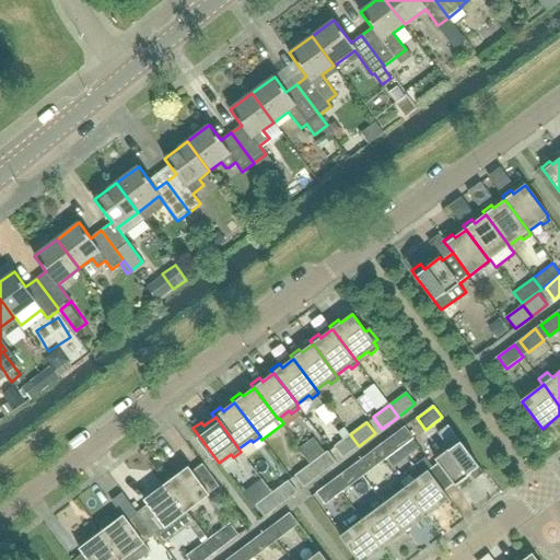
[(419,445),(405,427),(376,448),(385,459),(391,467),(419,445)]
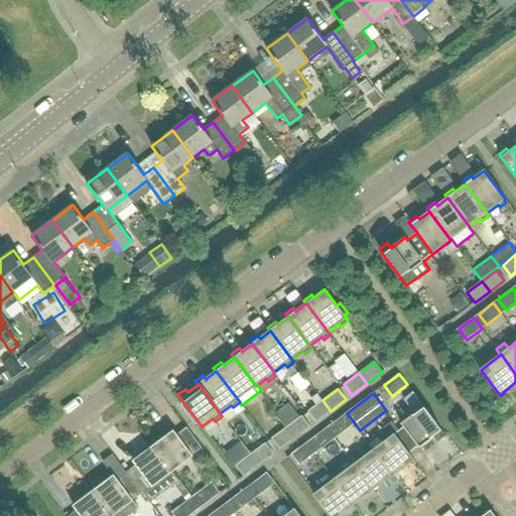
[(413,393),(405,399),(415,412),(401,423),(419,447),(433,437),(437,441),(445,435),(441,429),(413,393)]
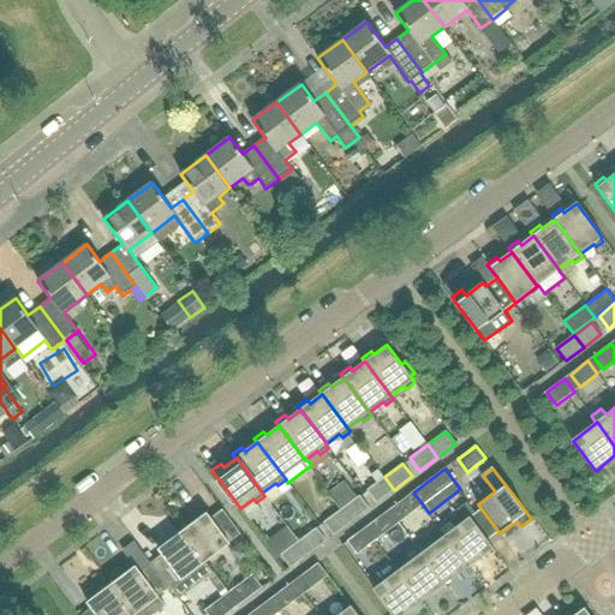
[(376,503),(394,490),(384,477),(366,490),(376,503)]
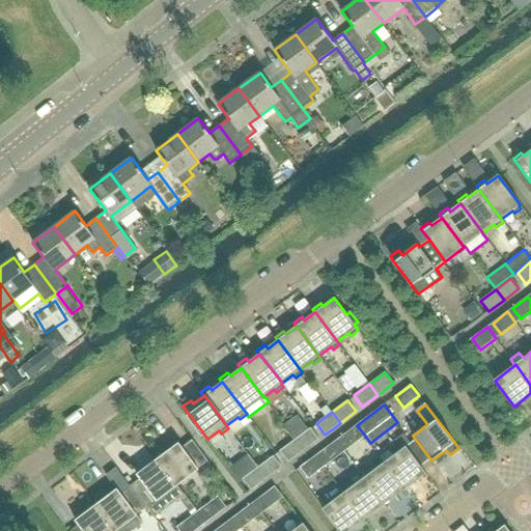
[(365,436),(357,425),(336,441),(344,451),(365,436)]
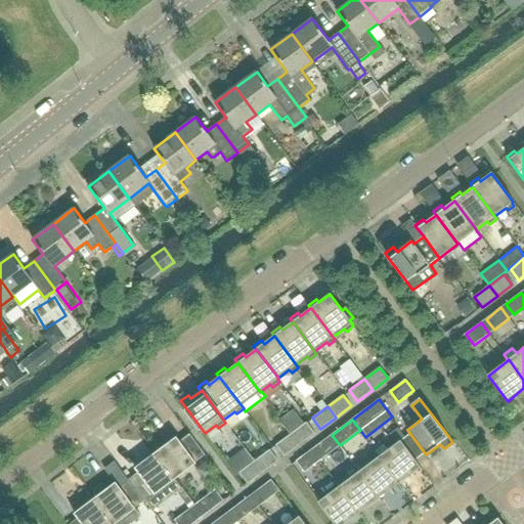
[(306,423),(292,434),(299,444),(314,433),(306,423)]
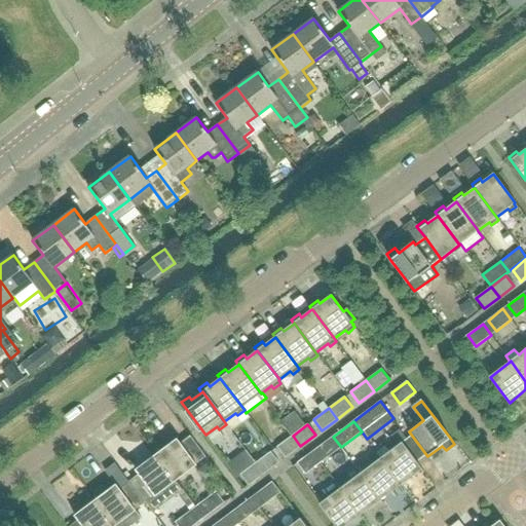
[(156,454),(176,481),(196,464),(205,456),(190,436),(180,443),(177,439),(156,454)]
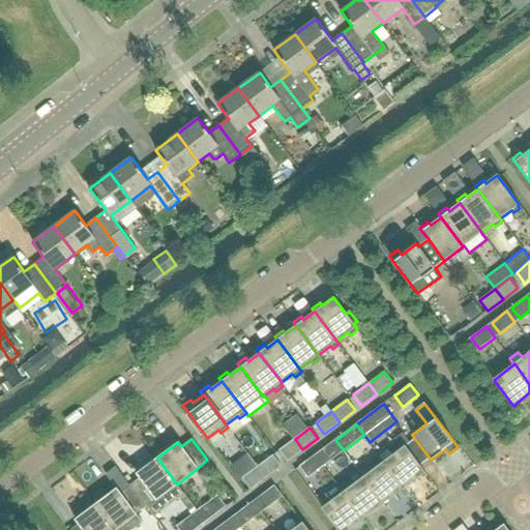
[(288,462),(302,449),(295,439),(280,450),(288,462)]
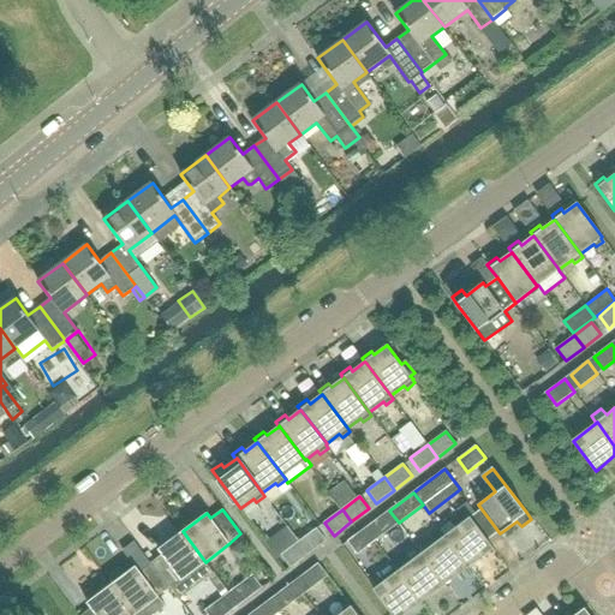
[(399,523),(389,511),(371,524),(381,536),(399,523)]
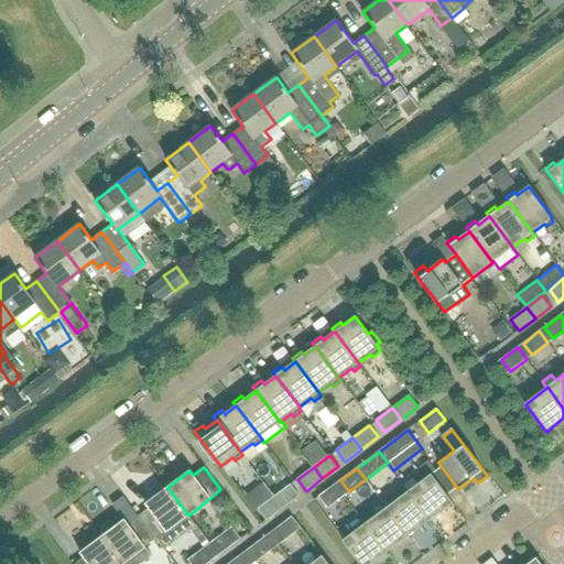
[(409,491),(430,519),(452,502),(431,475),(418,485),(413,478),(403,485),(409,491)]
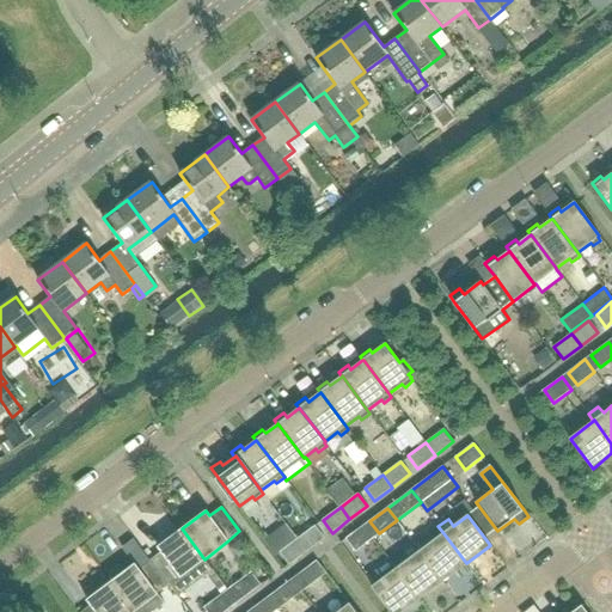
[(363,525),(347,538),(356,551),(373,538),(363,525)]
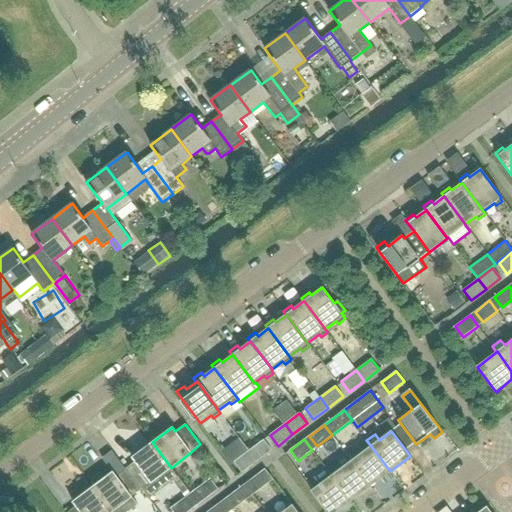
[(264,440),(249,451),(257,461),(271,450),(264,440)]
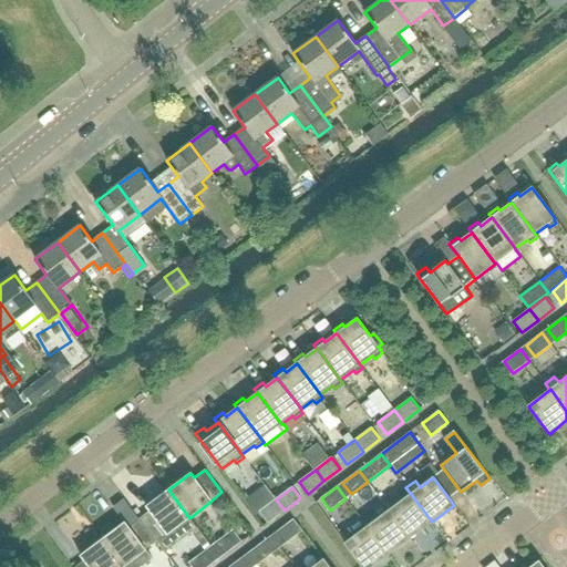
[(150,512),(140,519),(156,542),(166,534),(167,535),(189,518),(168,490),(146,506),(150,512)]
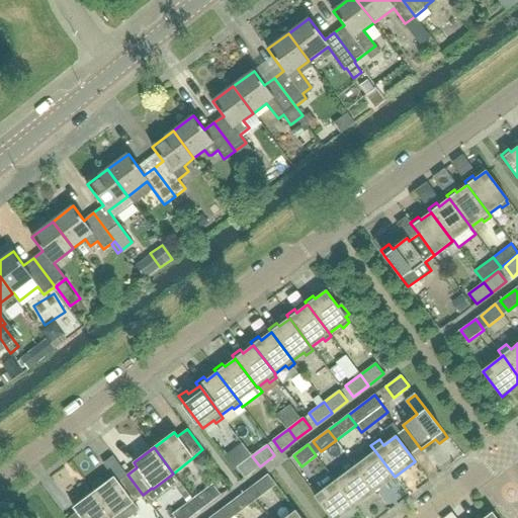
[(375,451),(355,466),(374,492),(395,477),(375,451)]
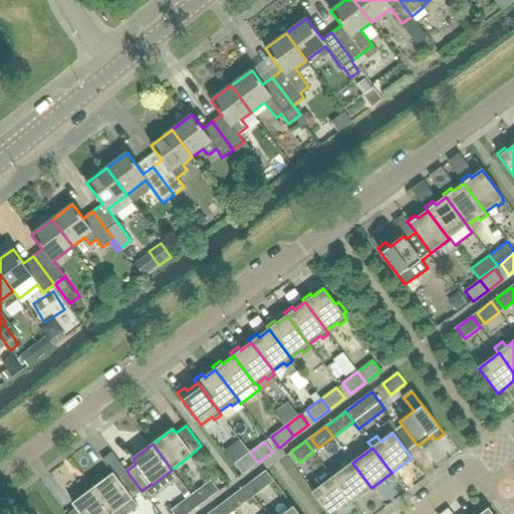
[(243,474),(258,463),(250,453),(235,464),(243,474)]
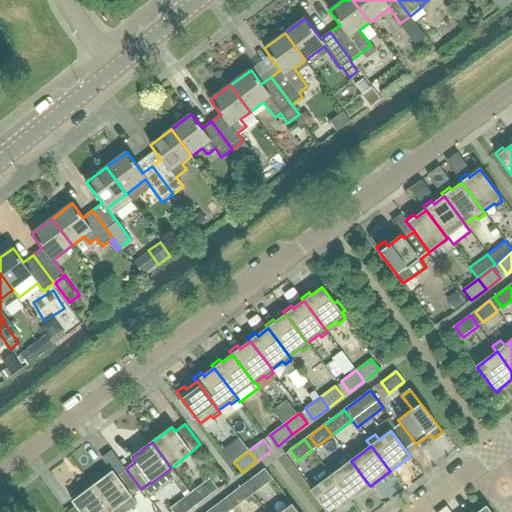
[(351,461),(331,475),(350,501),(370,486),(351,461)]
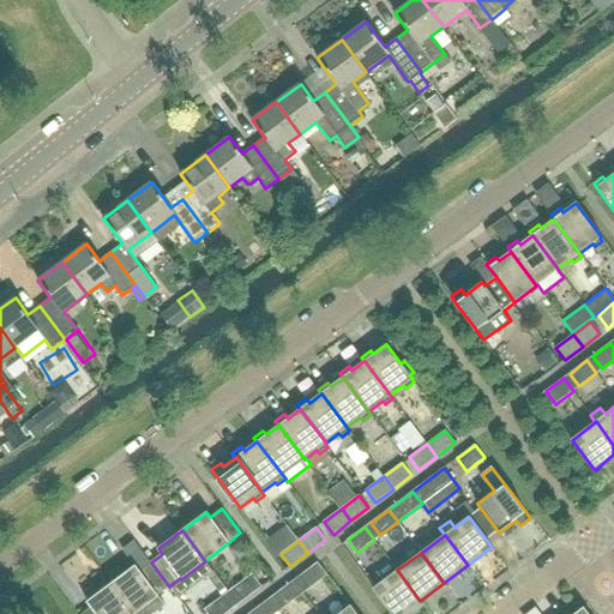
[(136,565),(112,584),(133,613),(158,596),(157,595),(169,587),(151,563),(139,571),(136,565)]
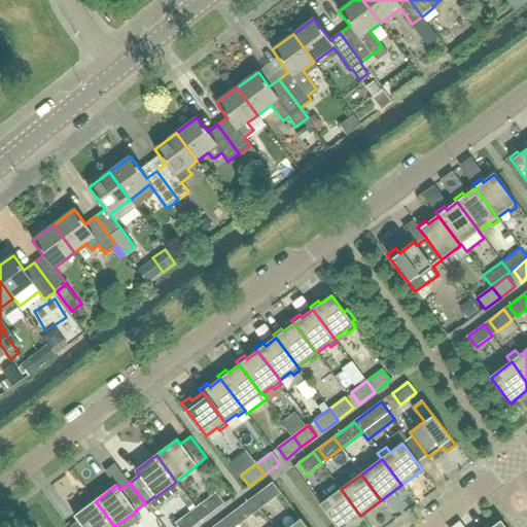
[(273,483),(257,494),(266,505),(281,494),(273,483)]
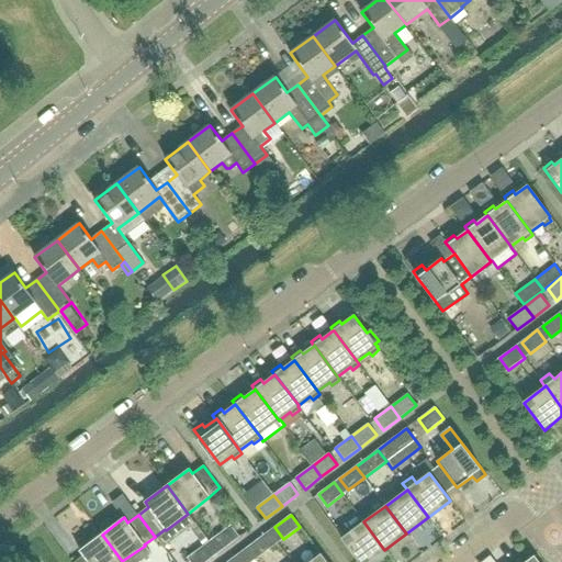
[(368,561),(384,550),(363,521),(341,539),(359,561),(368,561)]
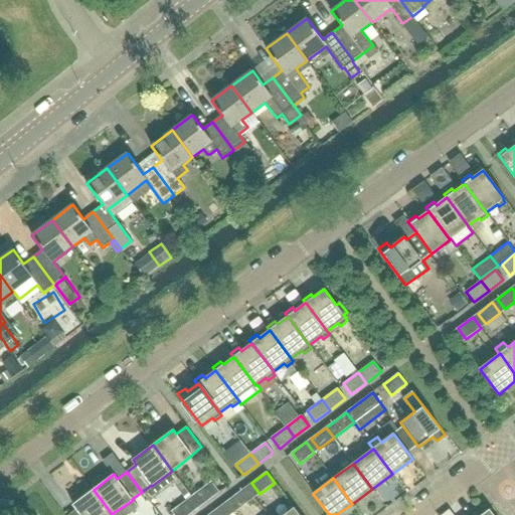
[(192,496),(199,507),(219,492),(211,482),(192,496)]
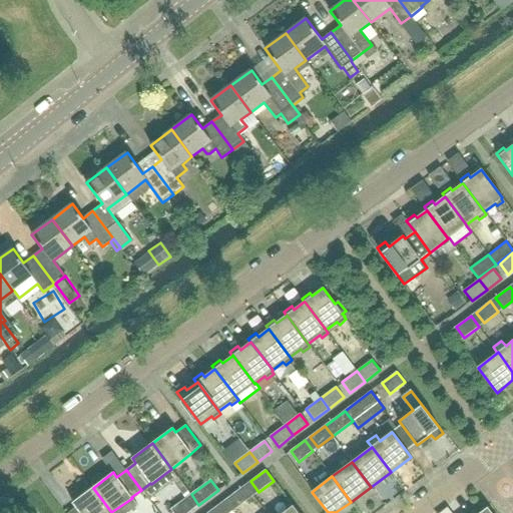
[(253,495),(245,485),(230,496),(238,506),(253,495)]
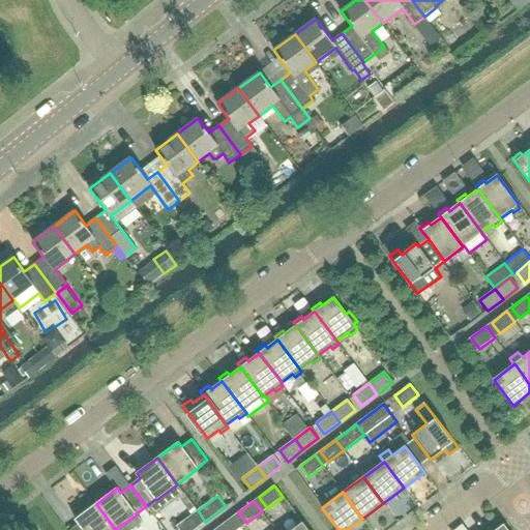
[(70,529),(115,529),(96,504),(75,520),(79,524),(70,529)]
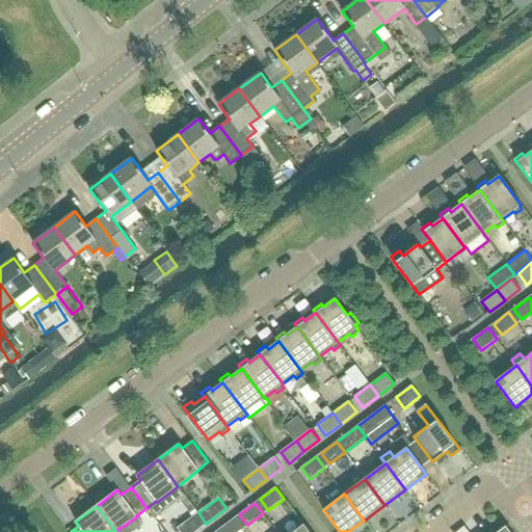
[(194,531),(201,528),(206,524),(198,512),(178,528),(180,531),(194,531)]
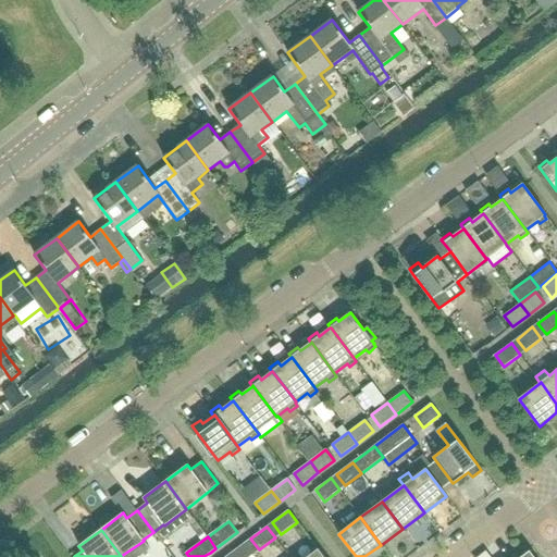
[(245,543),(230,555),(231,556),(249,556),(254,554),(245,543)]
